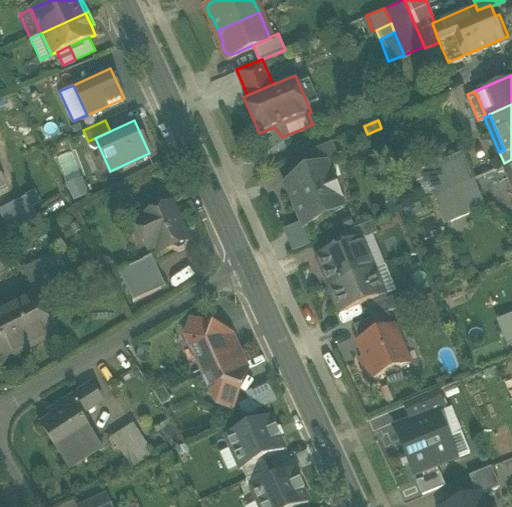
[(265,148),(290,138),(289,134),(282,137),(274,127),(259,133),(265,148)]
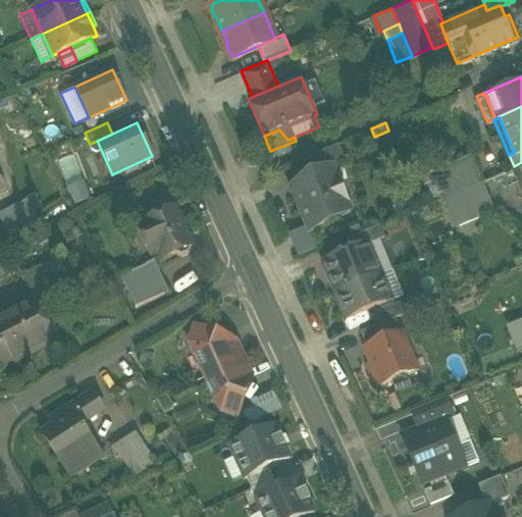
[(308,155),(315,171),(332,164),(332,166),(347,160),(338,142),(308,155)]
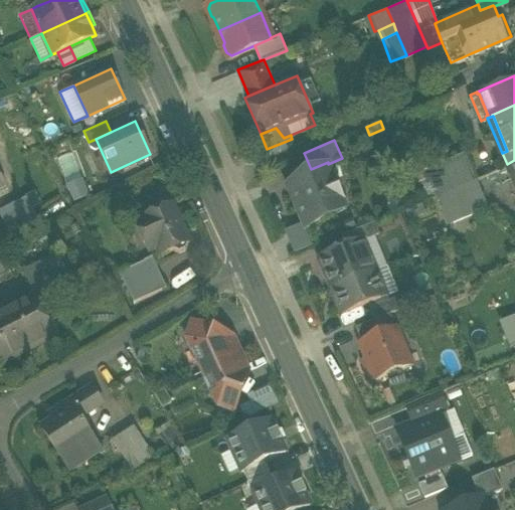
[(423,167),(425,173),(447,164),(467,156),(465,151),(423,167)]
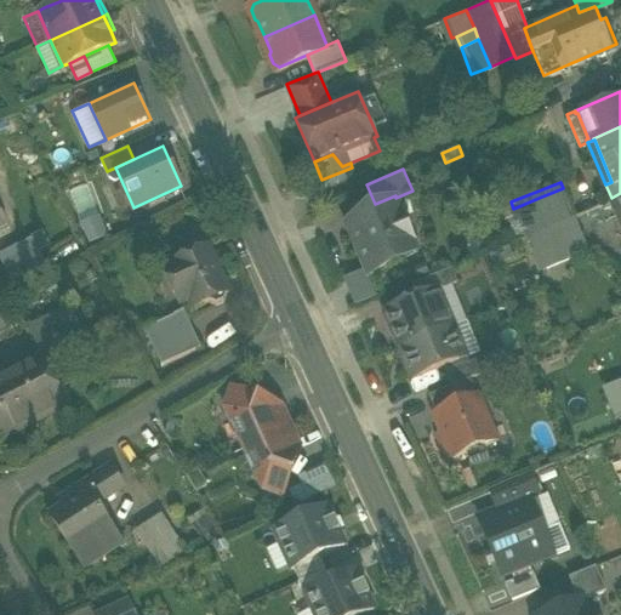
[(539,198),(550,223),(574,214),(563,188),(539,198)]
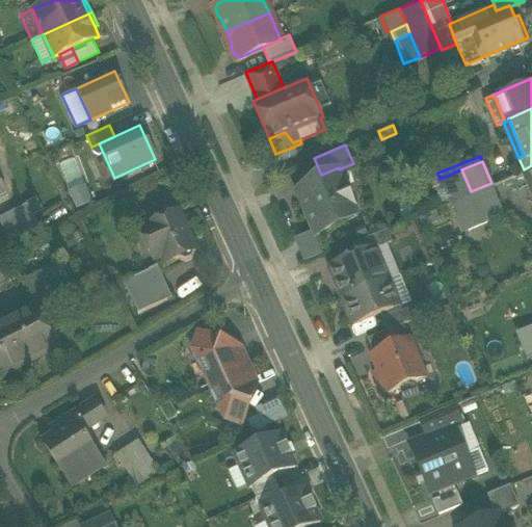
[(314,231),(316,233),(334,226),(337,219),(356,211),(339,169),(339,167),(321,175),(321,176),(317,177),(315,183),(303,187),(300,195),(314,231)]
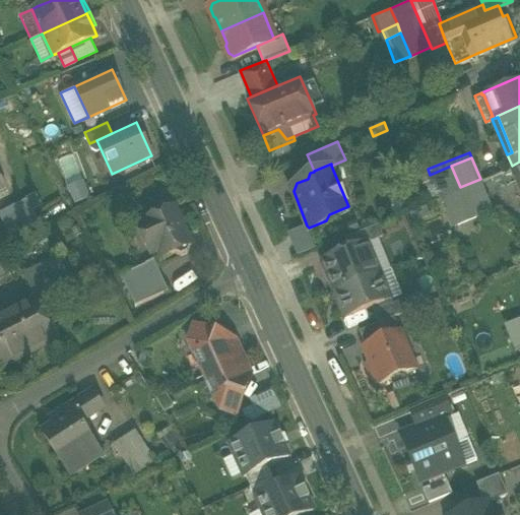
[(430,175),(440,196),(460,187),(451,166),(430,175)]
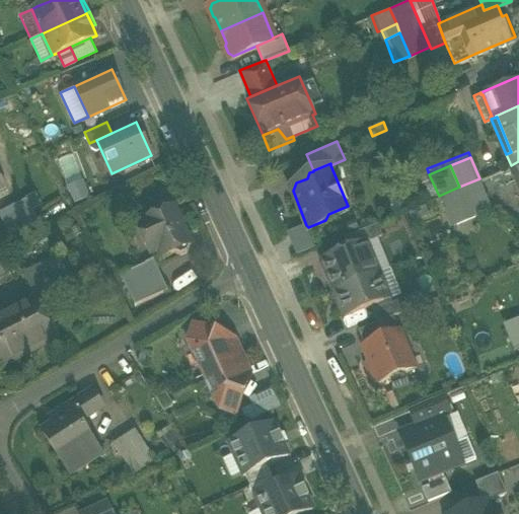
[(83,177),(67,184),(74,202),(90,196),(83,177)]
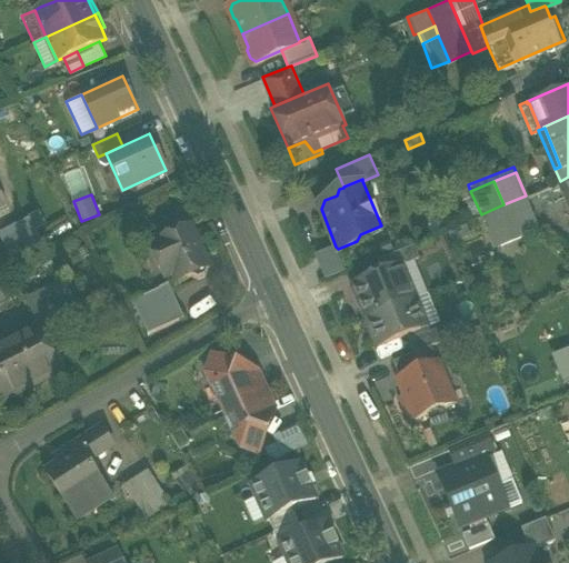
[(526,195),(503,204),(513,229),(536,220),(526,195)]
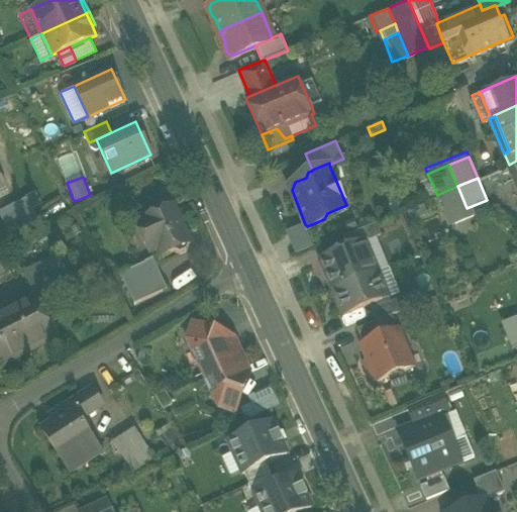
[(446,216),(467,208),(457,186),(437,195),(446,216)]
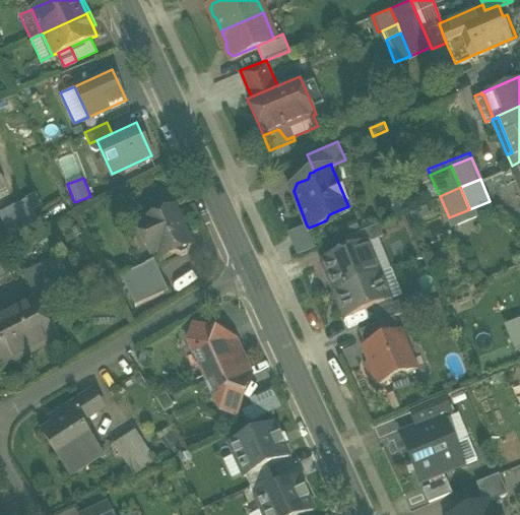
[(35,192),(25,197),(31,208),(41,202),(35,192)]
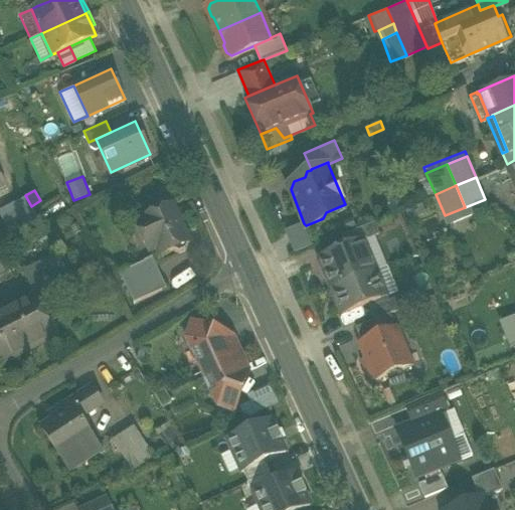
[(31,206),(25,195),(0,208),(0,213),(4,221),(20,213),(31,206)]
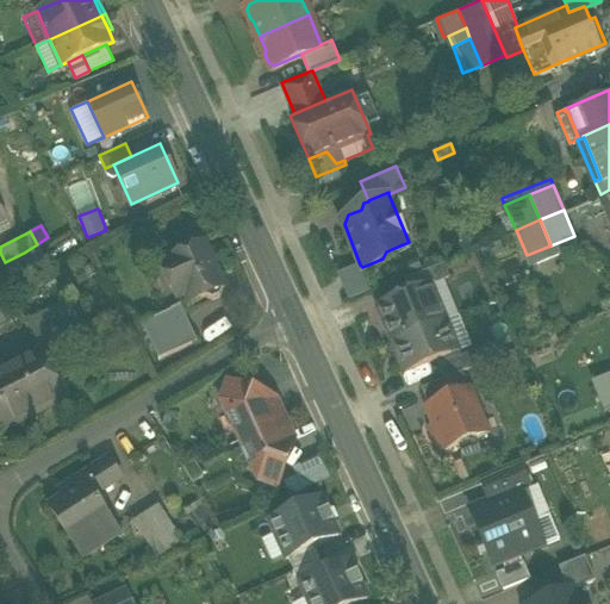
[(551,246),(527,255),(530,265),(578,244),(574,236),(551,246)]
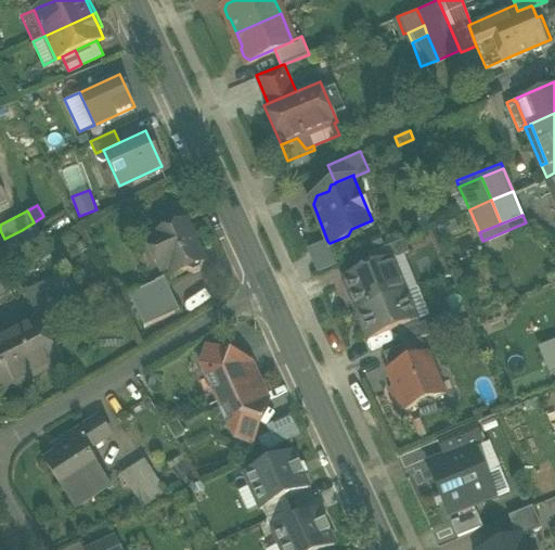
[(453,216),(435,224),(440,237),(459,229),(453,216)]
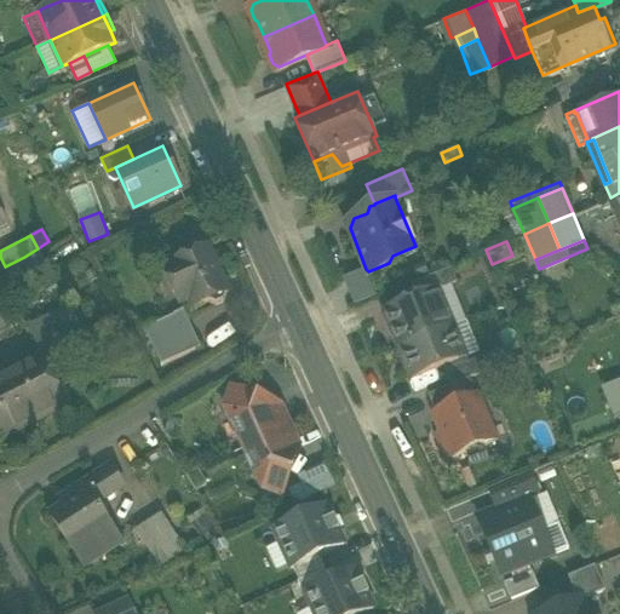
[(189,297),(193,307),(210,298),(211,300),(217,302),(223,299),(225,293),(225,291),(228,290),(208,246),(164,265),(174,288),(183,283),(189,297)]
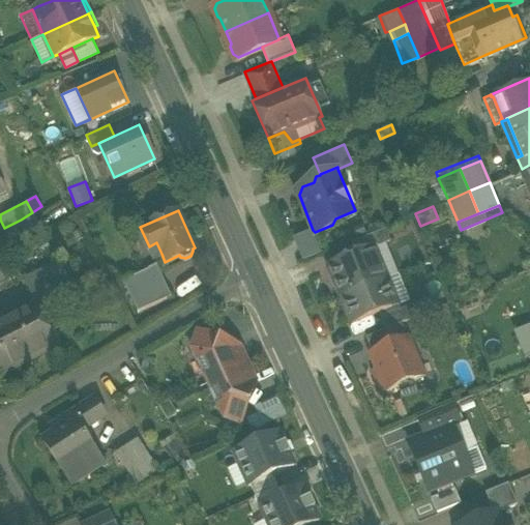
[(37,223),(32,212),(21,220),(25,229),(37,223)]
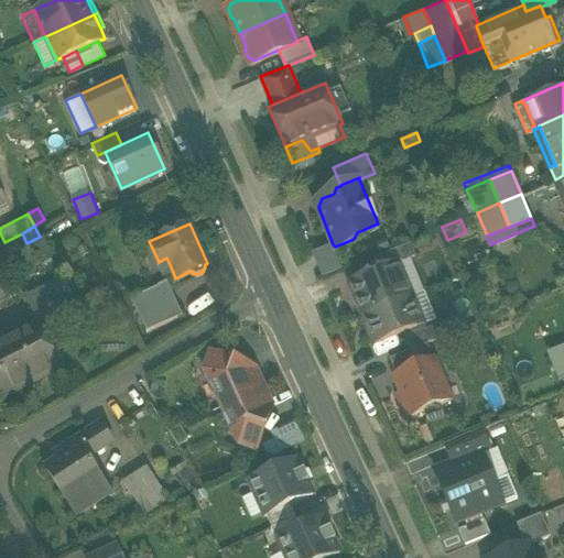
[(373,256),(378,269),(398,260),(398,261),(410,255),(415,253),(410,241),(373,256)]
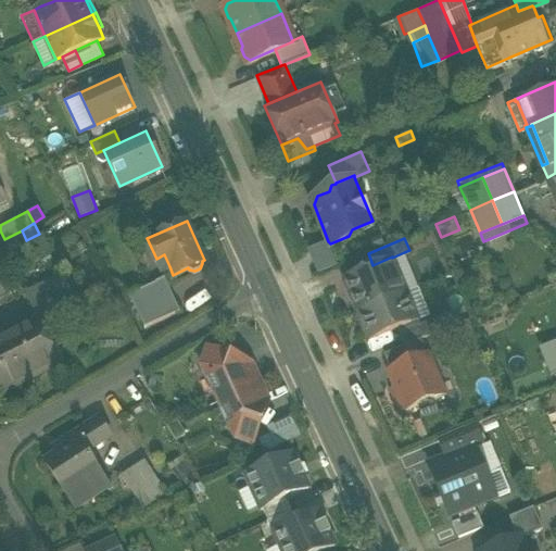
[(330,243),(328,241),(308,250),(318,273),(339,265),(330,243)]
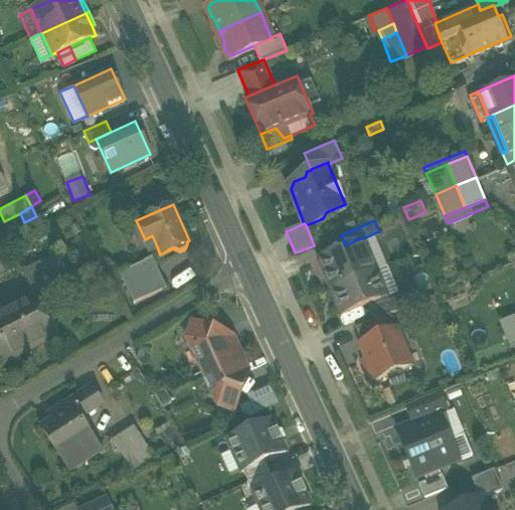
[(363,238),(376,269),(387,264),(374,233),(363,238)]
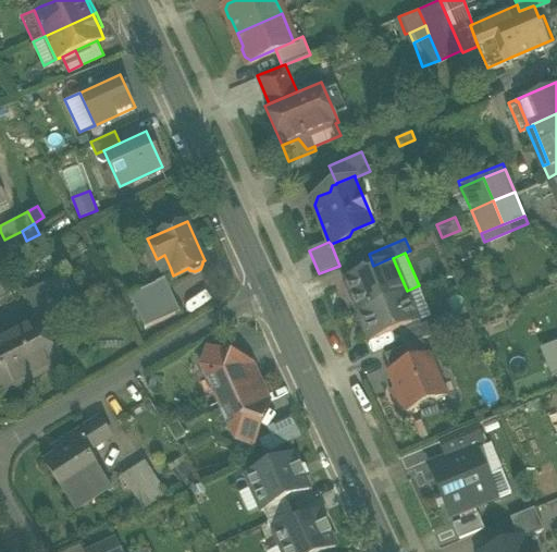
[(162,271),(170,267),(164,255),(157,259),(162,271)]
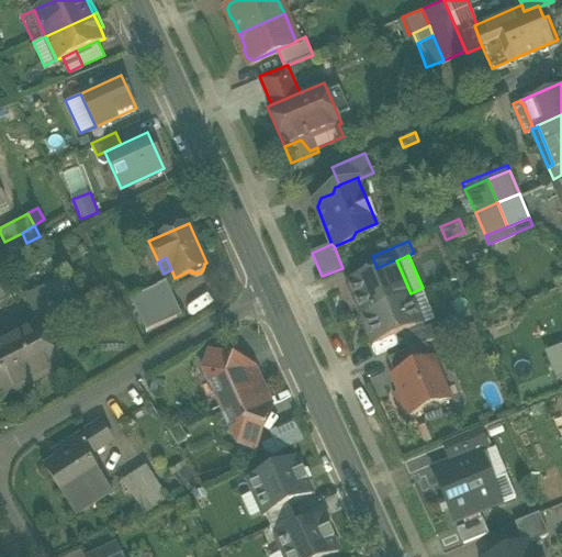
[(348,280),(361,313),(411,293),(396,260),(396,259),(377,268),(348,280)]
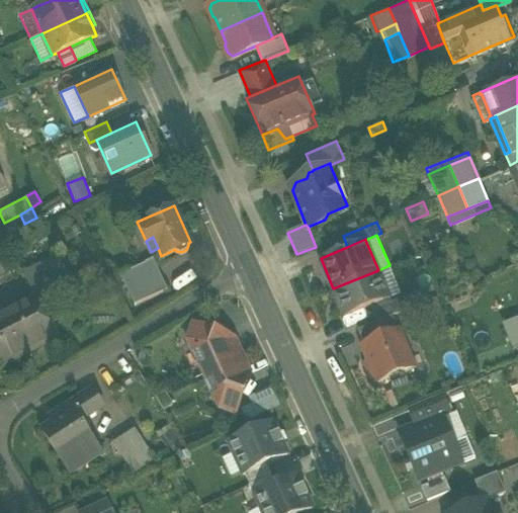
[(44,258),(57,282),(65,277),(53,254),(44,258)]
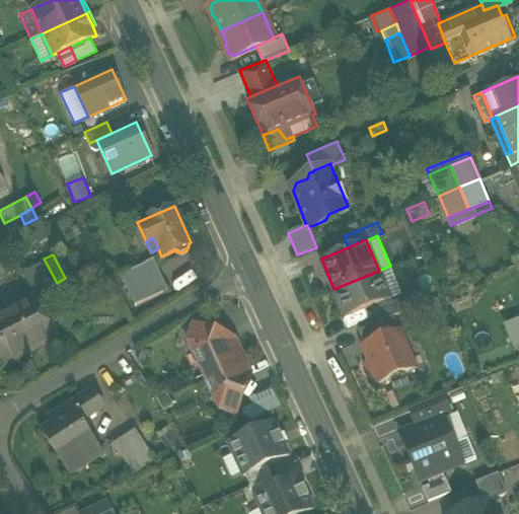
[(22,271),(35,294),(57,283),(44,259),(22,271)]
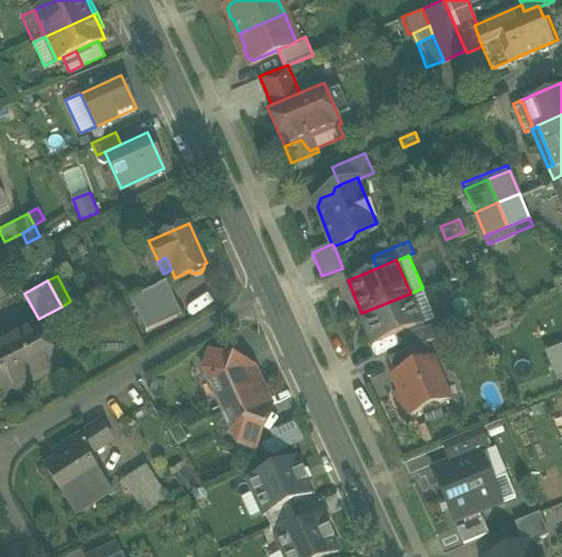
[(131,297),(146,330),(182,313),(166,280),(157,283),(158,285),(131,297)]
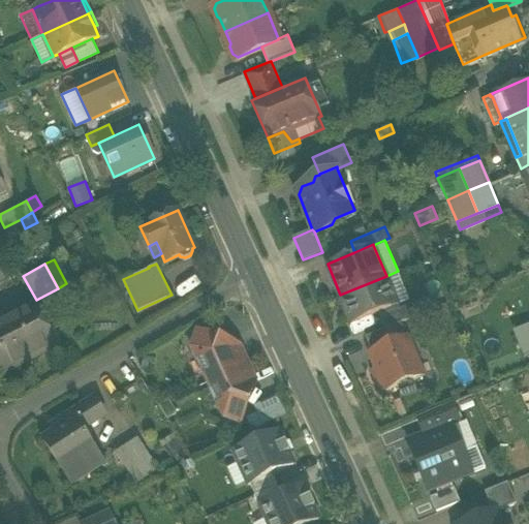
[(408,298),(398,271),(386,276),(397,302),(408,298)]
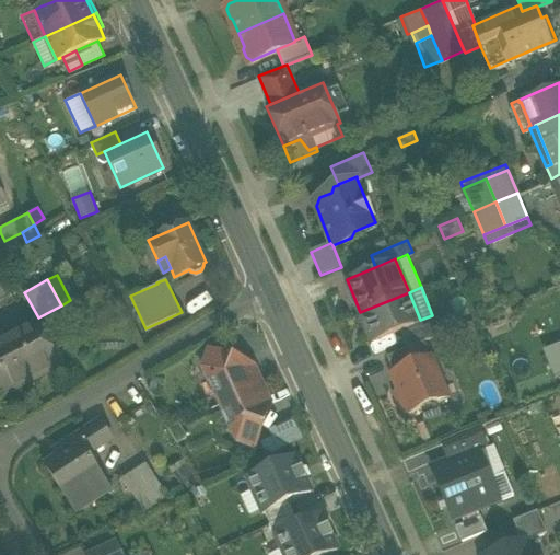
[(420,320),(409,292),(360,312),(372,340),(400,328),(420,320)]
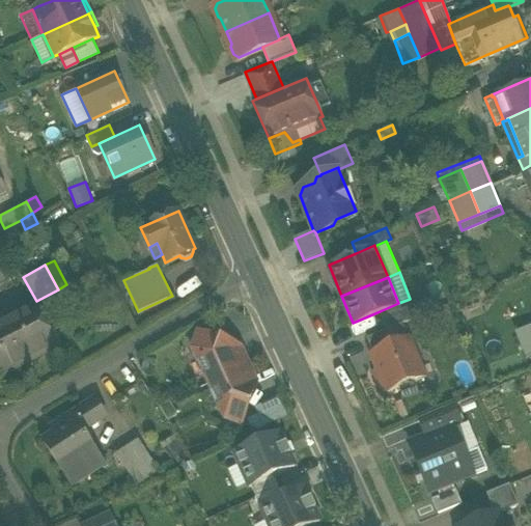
[(436,294),(416,302),(421,313),(440,305),(436,294)]
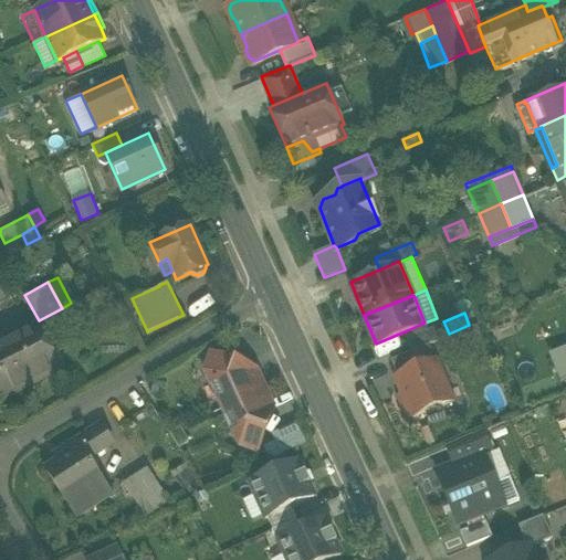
[(407,337),(411,349),(428,342),(449,334),(443,321),(427,328),(425,323),(405,331),(407,337)]
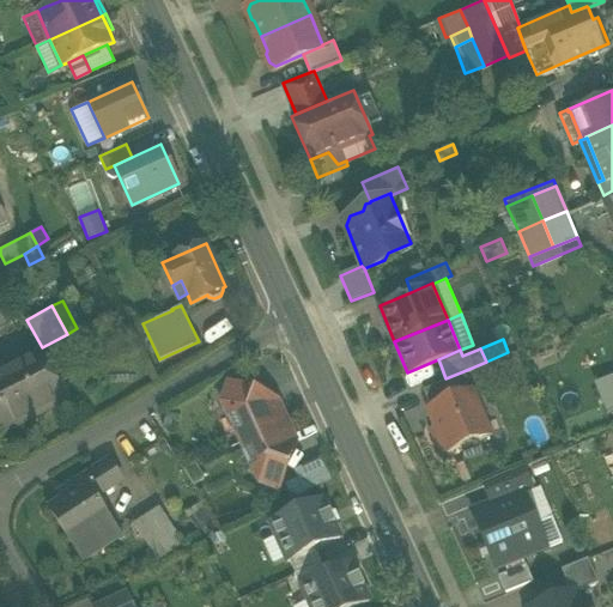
[(0,370),(0,430),(67,395),(66,393),(55,398),(47,383),(29,393),(23,381),(32,376),(36,383),(55,372),(44,352),(2,375),(0,371),(0,370)]
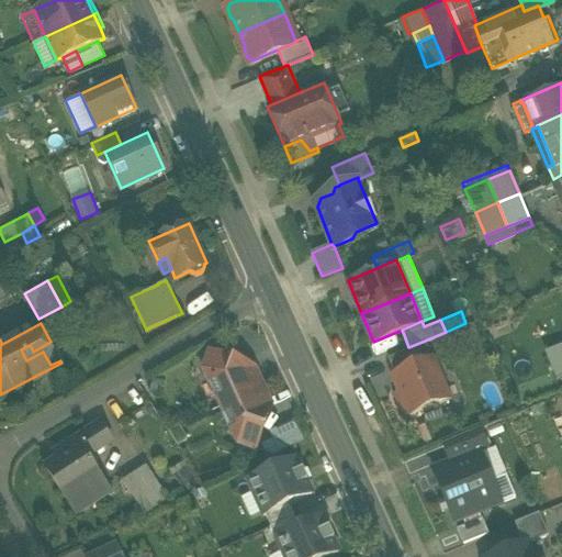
[(431,356),(425,341),(408,347),(389,356),(395,371),(431,356)]
